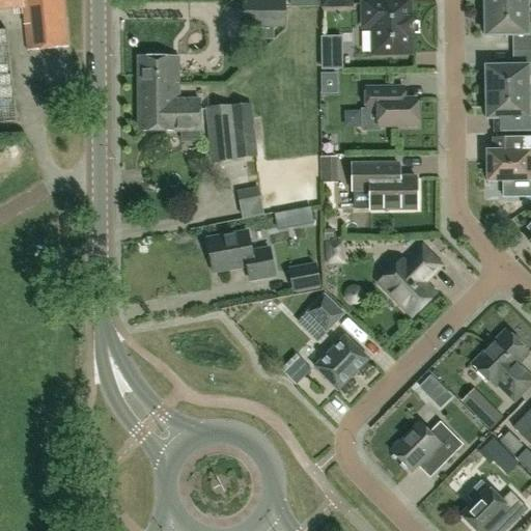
[(27,51),(67,48),(62,0),(0,0),(0,8),(4,8),(16,7),(16,2),(23,2),(27,51)]
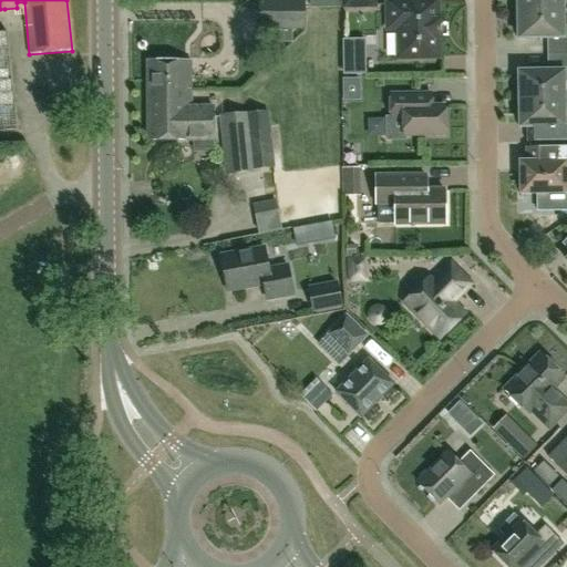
[(301,0),(261,0),(258,0),(258,27),(302,27),(301,0)]
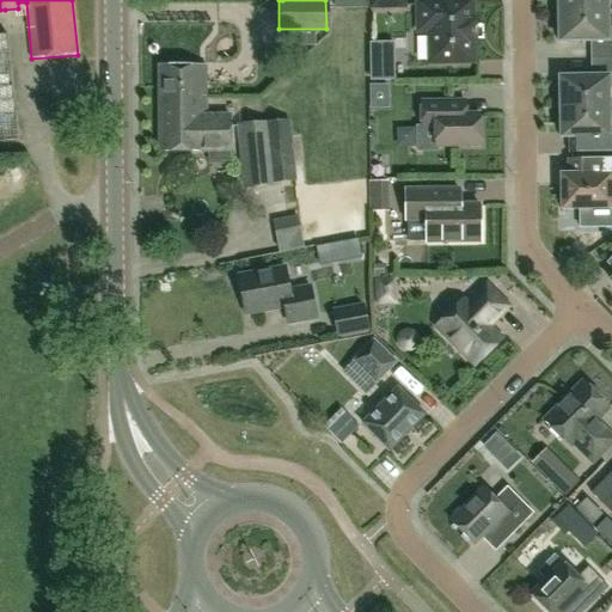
[(558,0),(558,12),(607,11),(607,0),(558,0)]
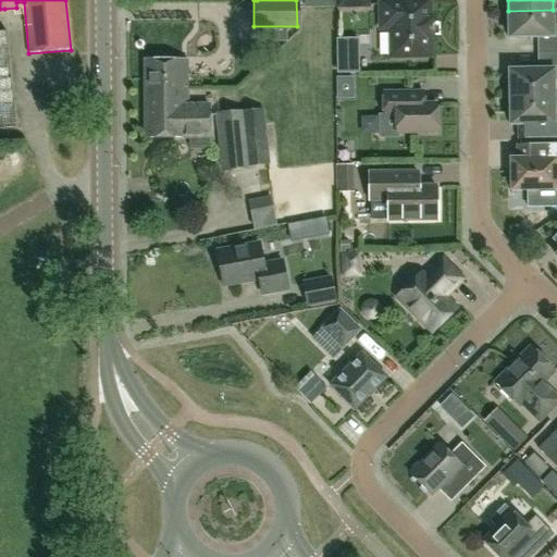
[(429,3),(382,3),(382,27),(392,27),(393,56),(430,54),(430,39),(434,39),(434,19),(429,19),(429,3)]
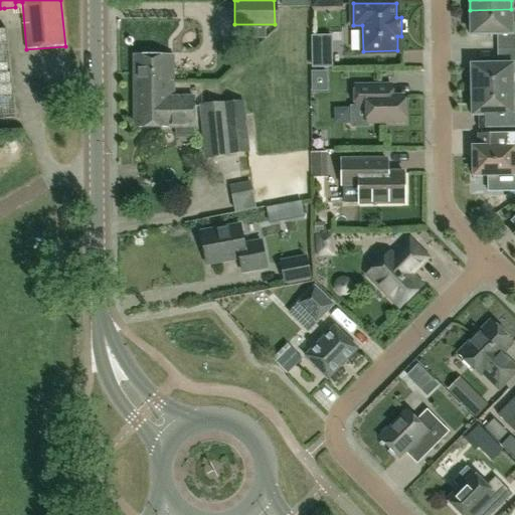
[(511,9),(470,10),(471,35),(498,34),(498,49),(514,48),(514,24),(512,24),(511,9)]
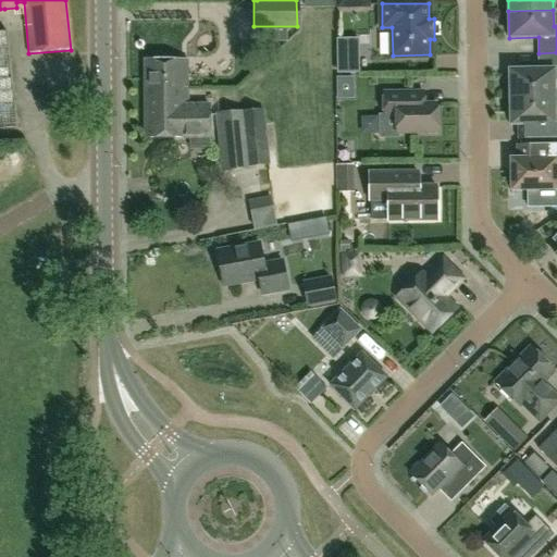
[(0,128),(16,127),(7,32),(0,32),(0,128)]
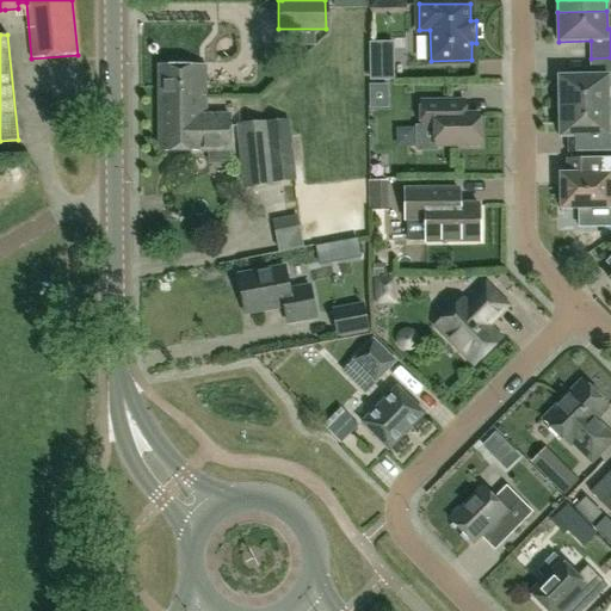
[(394,81),(394,42),(369,43),(369,79),(369,81),(394,81)]
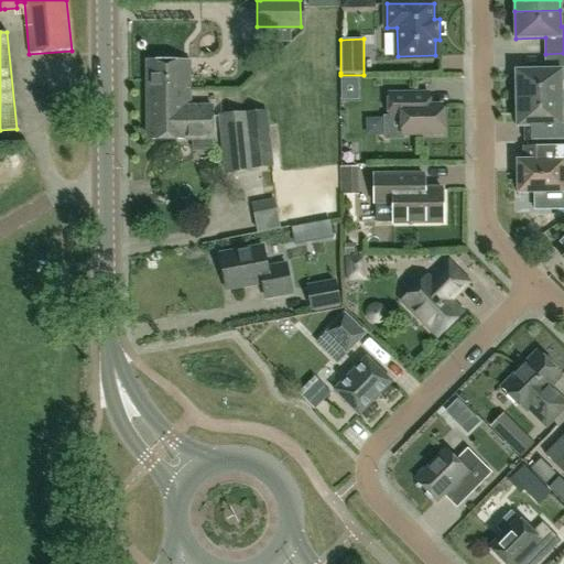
[(545,71),(516,72),(517,99),(562,98),(561,82),(563,82),(563,53),(545,54),(545,71)]
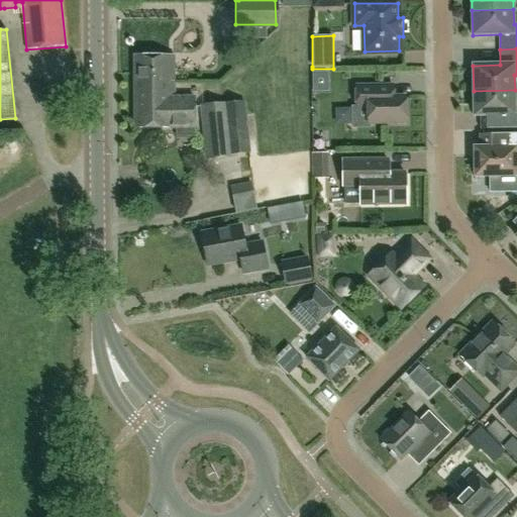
[(161,81),(174,81),(173,70),(173,59),(168,59),(168,56),(133,57),(133,73),(152,72),(152,74),(153,74),(154,75),(157,76),(159,77),(161,81)]
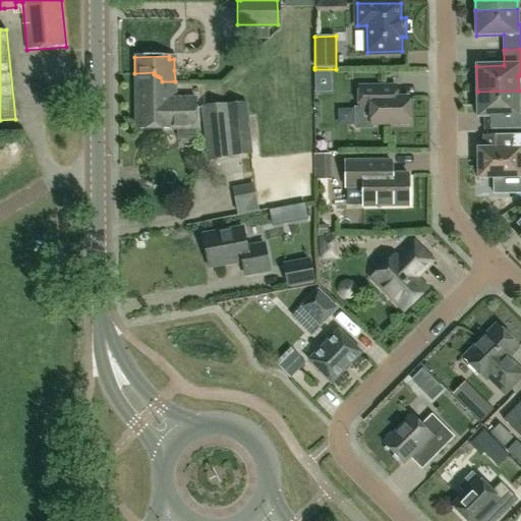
[(134,73),(135,121),(135,129),(196,128),(196,97),(175,98),(175,81),(162,81),(160,77),(158,76),(156,75),(155,74),(154,74),(154,72),(134,73)]
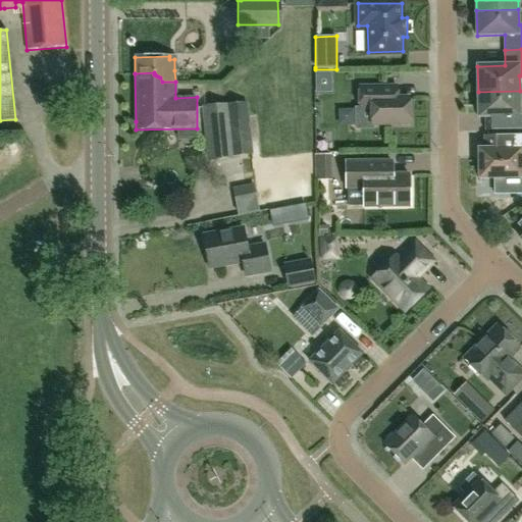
[(372,108),(372,123),(409,122),(409,98),(397,98),(396,86),(385,86),(359,86),(360,108),(372,108)]
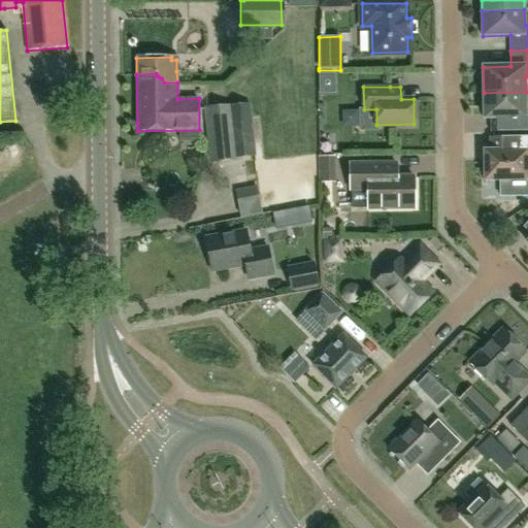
[(526,92),(484,93),(484,119),(491,118),(491,132),(512,132),(527,131),(527,106),(526,107),(526,92)]
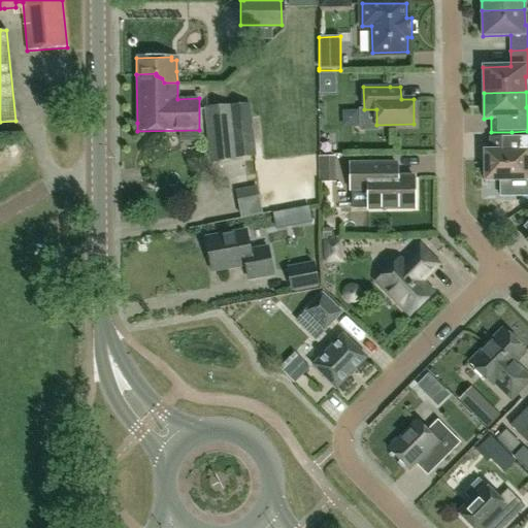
[(256,157),(250,104),(206,108),(211,162),(237,160),(237,158),(244,158),(256,157)]
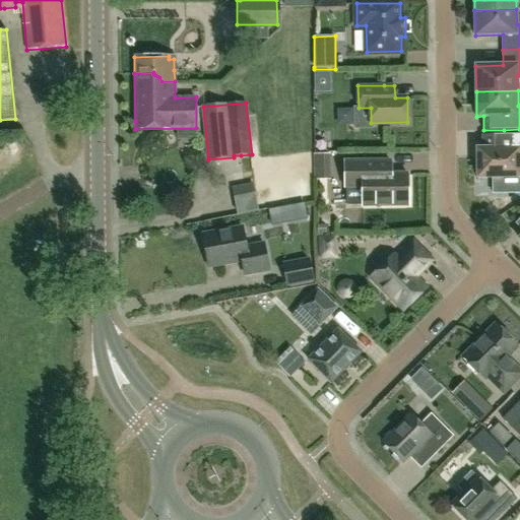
[(481,136),(482,148),(477,149),(477,157),(477,165),(477,178),(519,176),(519,171),(519,159),(519,135),(505,135),(481,136)]
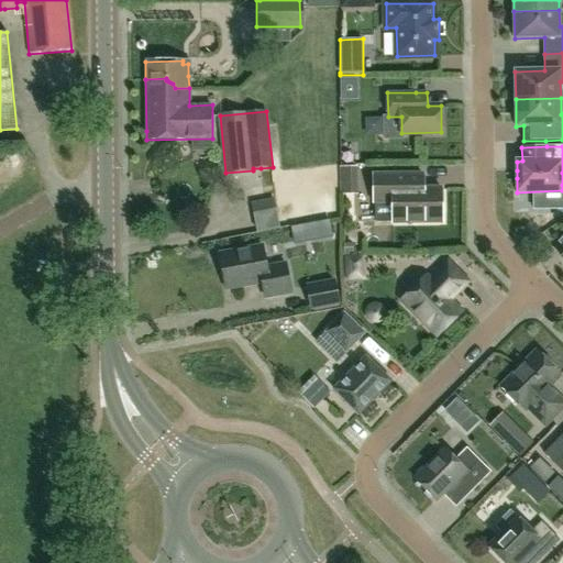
[(340,196),(359,195),(357,166),(339,167),(340,196)]
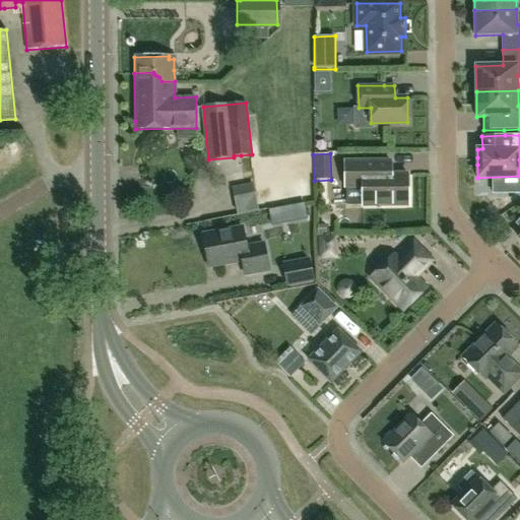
[(390,161),(345,161),(345,187),(363,187),(363,205),(408,204),(408,175),(390,175),(390,161)]
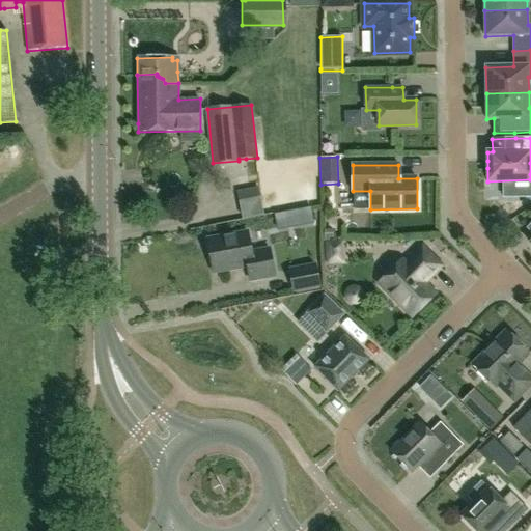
[(248,190),(246,169),(222,170),(223,191),(248,190)]
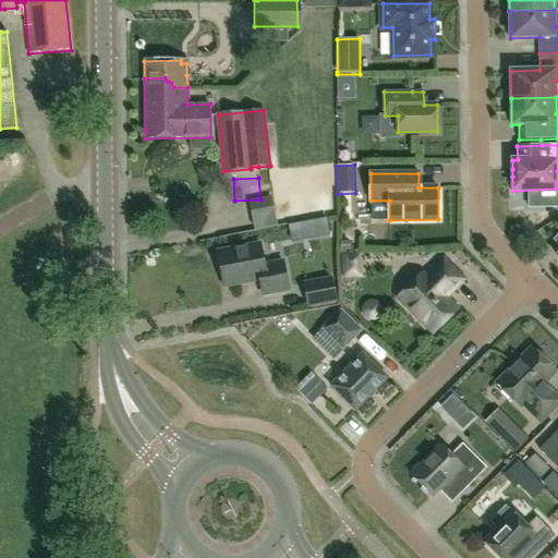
[(223,287),(258,279),(262,294),(287,290),(282,263),(263,266),(258,244),(217,252),(223,287)]
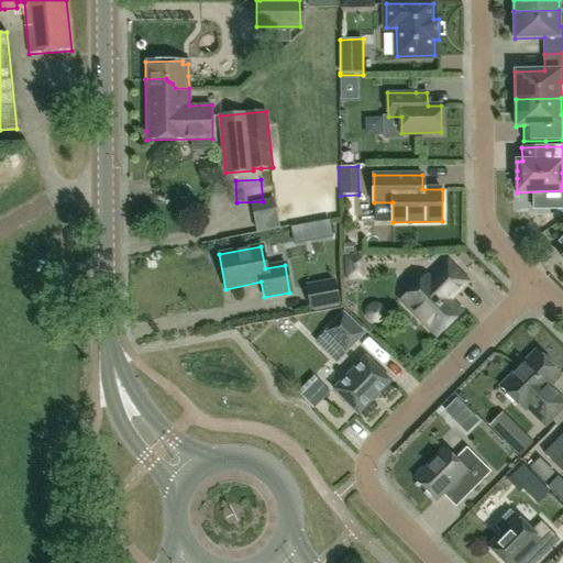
[(343,256),(344,282),(365,280),(364,255),(343,256)]
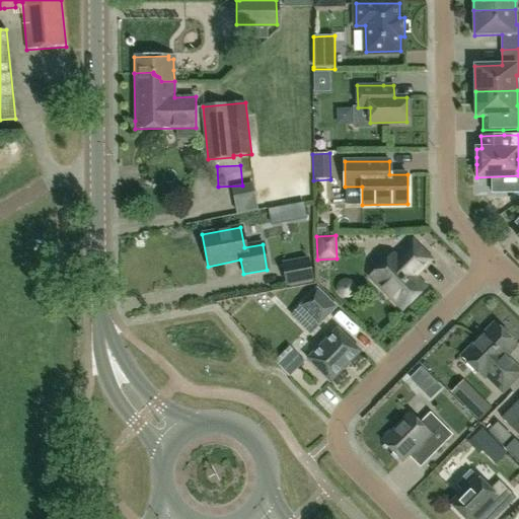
[(393,255),(371,278),(402,309),(425,287),(413,275),(415,272),(419,268),(421,270),(430,260),(413,242),(396,258),(393,255)]
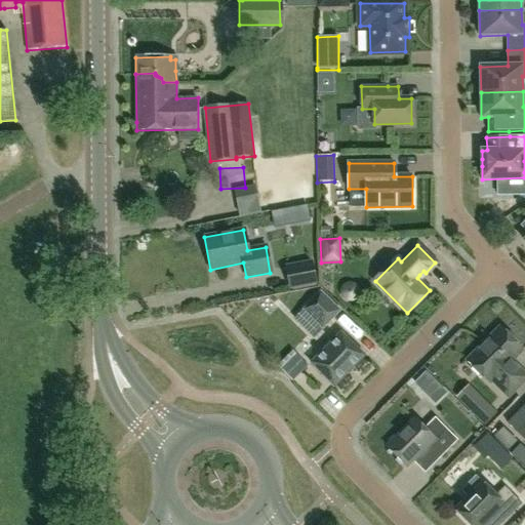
[(285,267),(289,287),(314,283),(311,261),(285,267)]
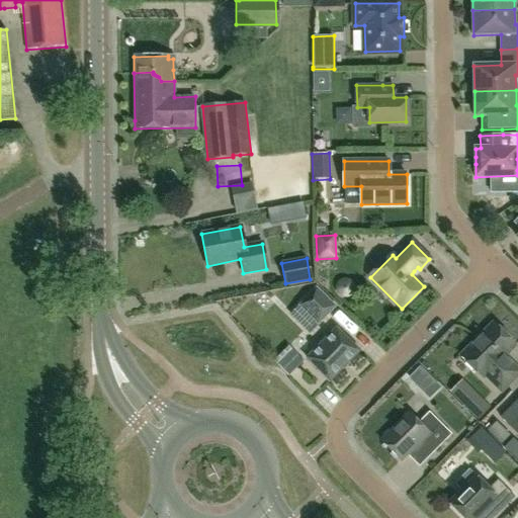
[(314,320),(318,325),(336,307),(317,287),(298,306),(314,320)]
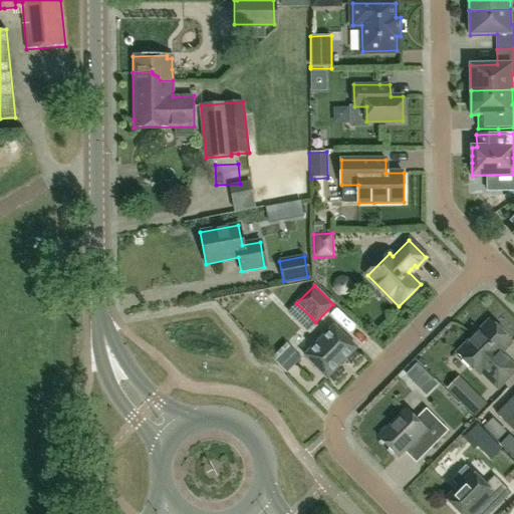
[(489,321),(457,353),(479,375),(482,372),(498,389),(513,371),(513,366),(500,353),(511,342),(489,321)]
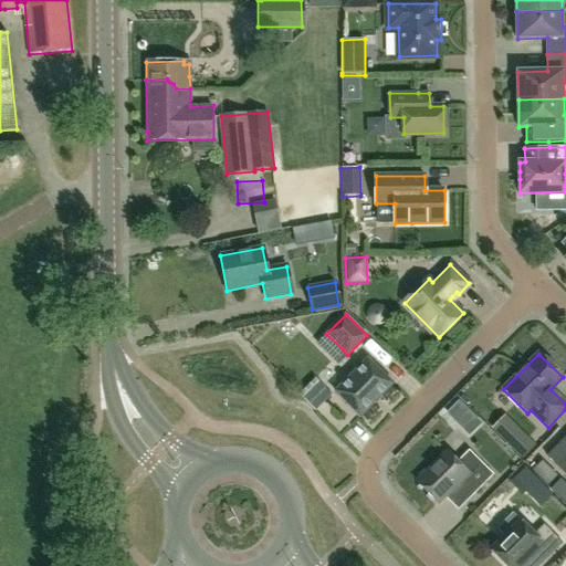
[(368,358),(335,391),(360,417),(394,384),(368,358)]
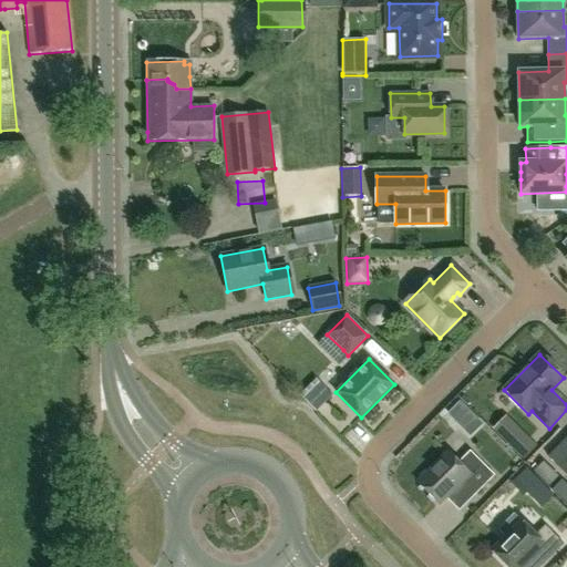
[(566,439),(547,456),(566,475),(566,474),(566,439)]
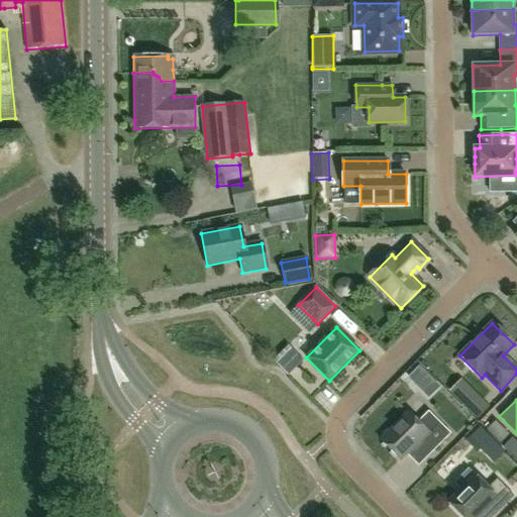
[(408,412),(381,439),(401,459),(422,438),(434,450),(451,433),(428,411),(418,421),(408,412)]
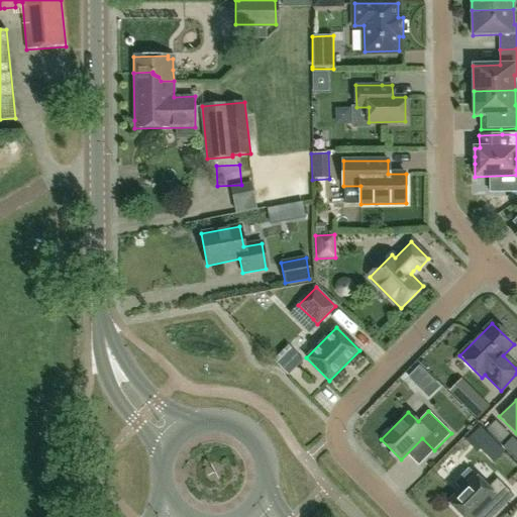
[(509,434),(495,420),(486,429),(500,443),(509,434)]
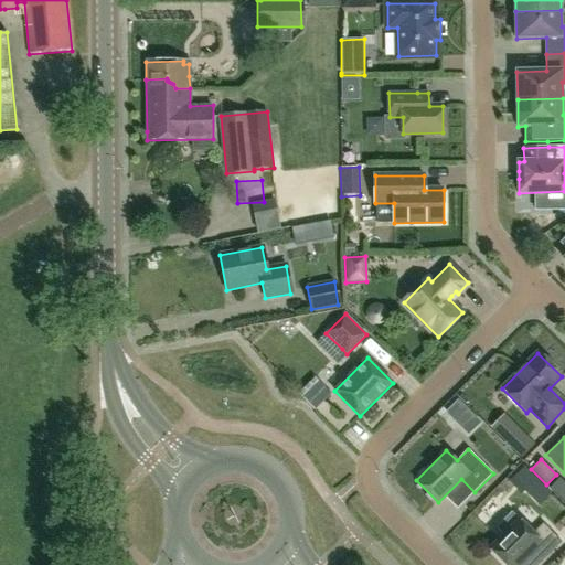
[(504,535),(490,550),(505,564),(515,564),(530,552),(541,563),(562,542),(543,523),(533,533),(520,520),(512,512),(497,528),(504,535)]
